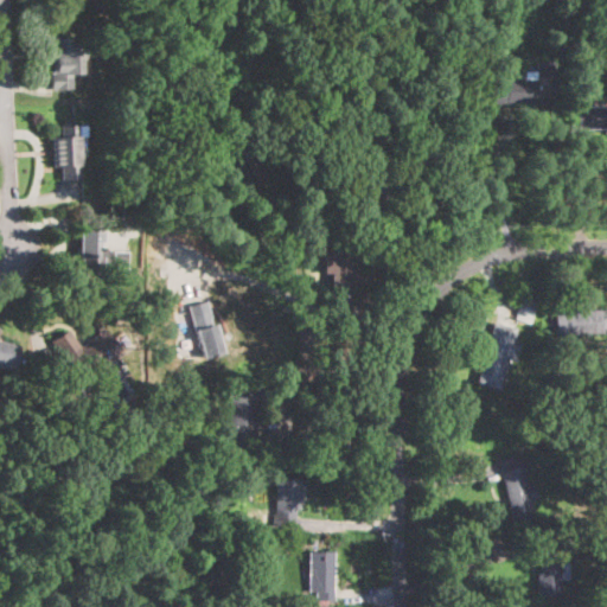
[(466,19),(461,0),(478,0),(481,14),(466,19)]
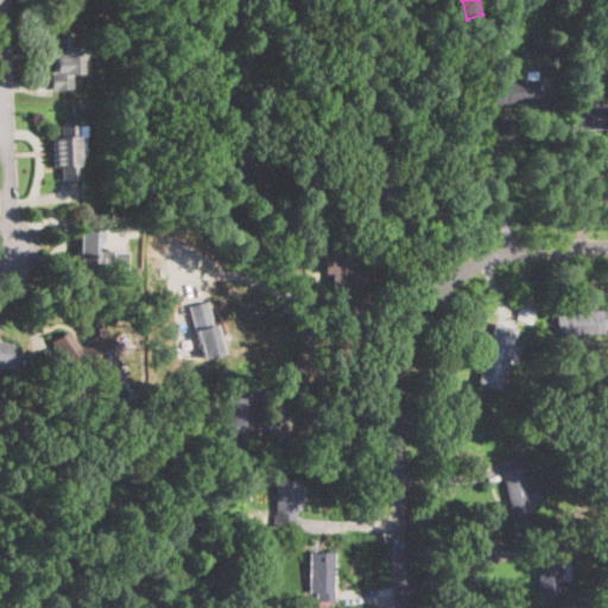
[(75,37),(75,46),(82,46),(82,59),(77,59),(78,73),(69,74),(70,88),(51,89),(50,73),(54,73),(51,38),(75,37)]
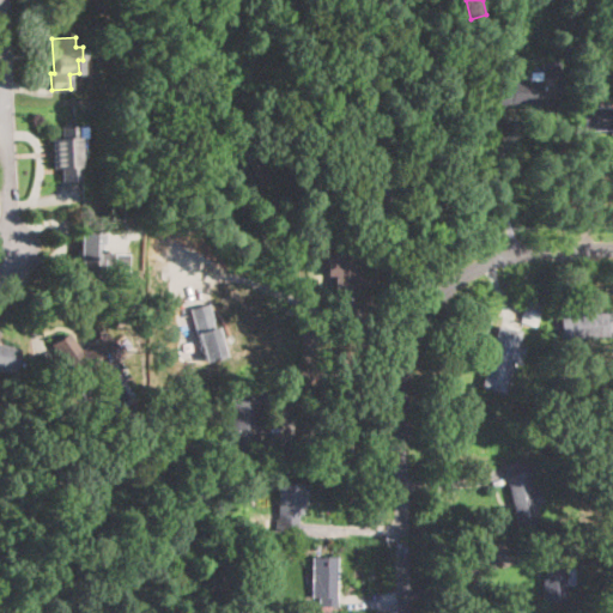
[(503,104),(496,104),(496,79),(529,79),(529,73),(539,73),(539,61),(558,61),(558,104),(503,104)]
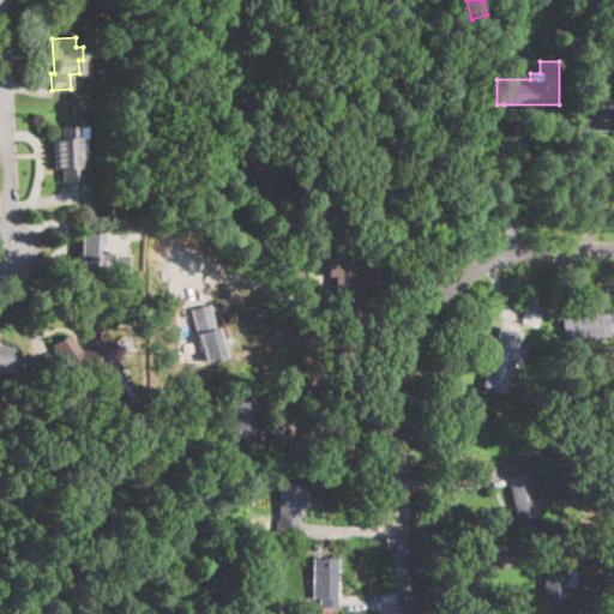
[(613,107),(613,131),(583,131),(583,107),(613,107)]
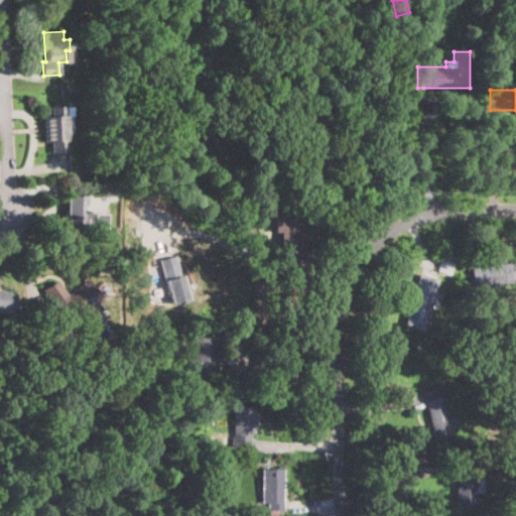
[(66,141),(66,151),(50,152),(49,141),(44,141),(43,127),(43,115),(50,115),(49,107),(63,106),(66,141)]
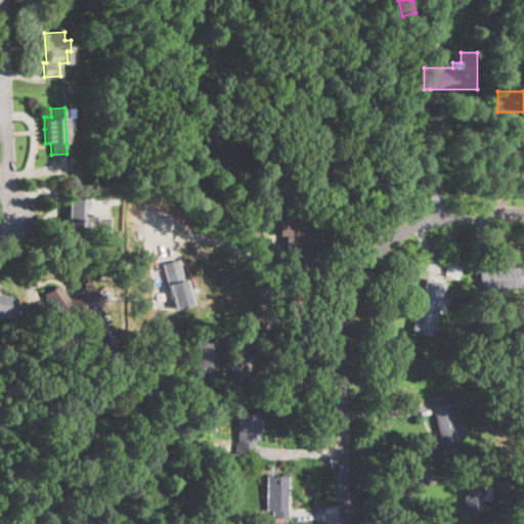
[(110,217),(110,235),(94,235),(94,239),(85,239),(85,235),(70,234),(71,224),(67,224),(68,200),(86,200),(85,216),(110,217)]
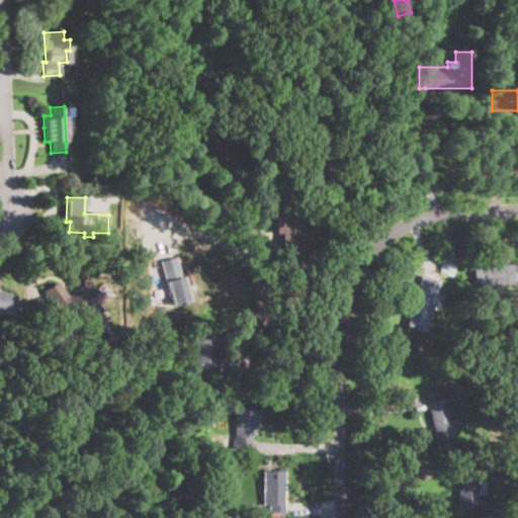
[(300,206),(300,230),(306,230),(306,247),(282,247),(282,217),(282,206),(300,206)]
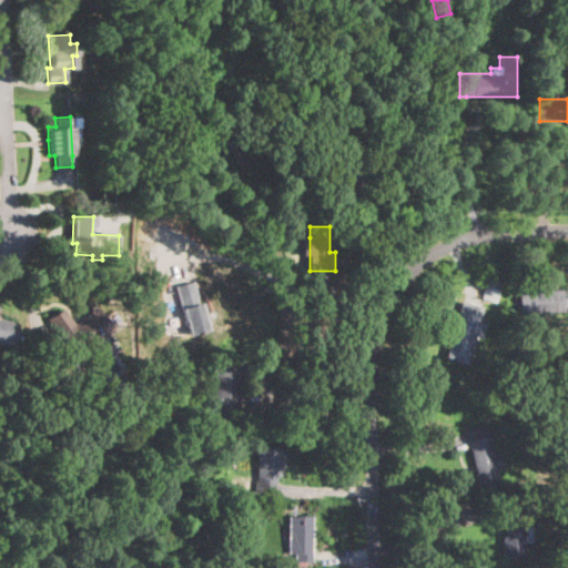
[(503,282),(497,303),(483,298),(488,279),(503,282)]
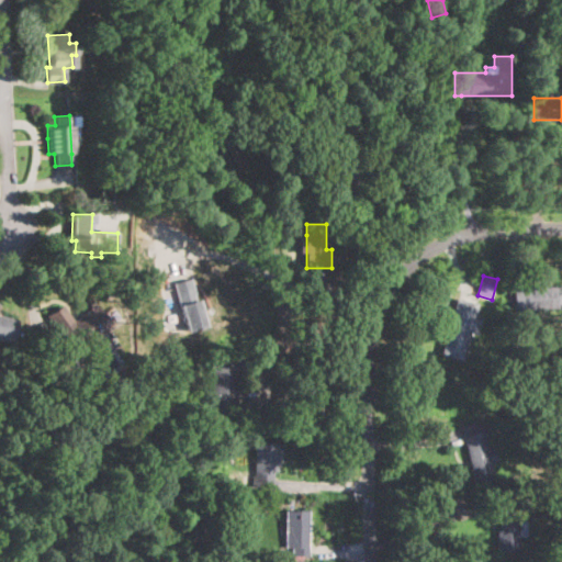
[(205,326),(188,332),(172,284),(190,279),(205,326)]
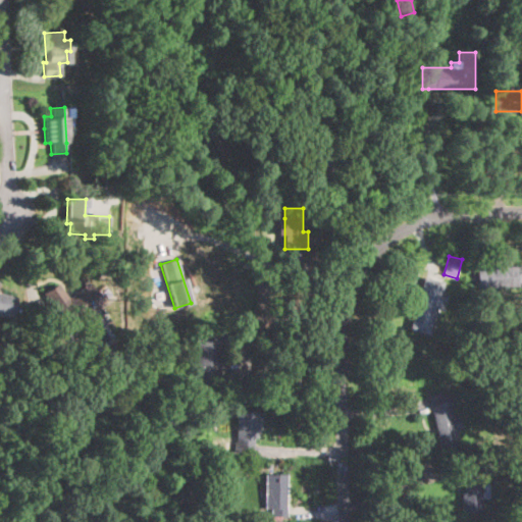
[(487,289),(477,289),(477,266),(521,265),(521,288),(487,289)]
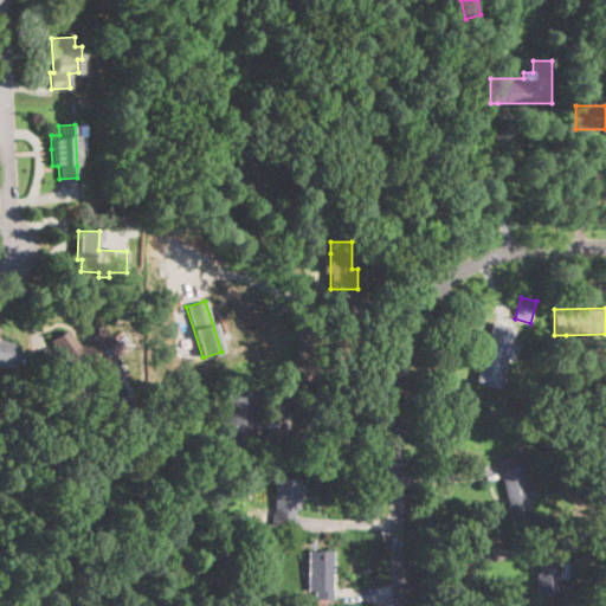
[(516,328),(513,341),(519,343),(514,361),(508,359),(500,389),(475,382),(488,335),(489,335),(492,322),(516,328)]
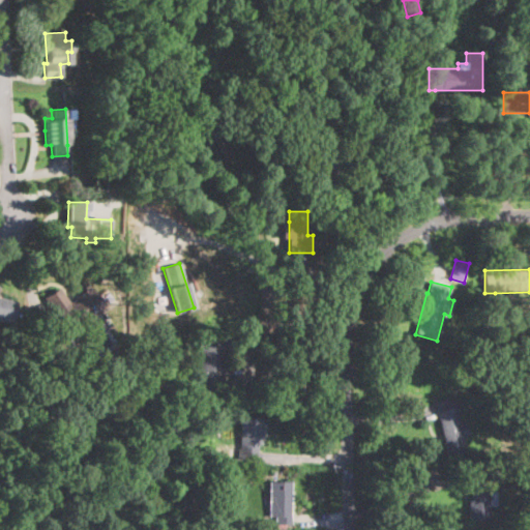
[(97,299),(104,308),(92,316),(93,318),(80,327),(77,322),(65,330),(43,298),(59,288),(69,303),(78,297),(76,295),(88,286),(97,299)]
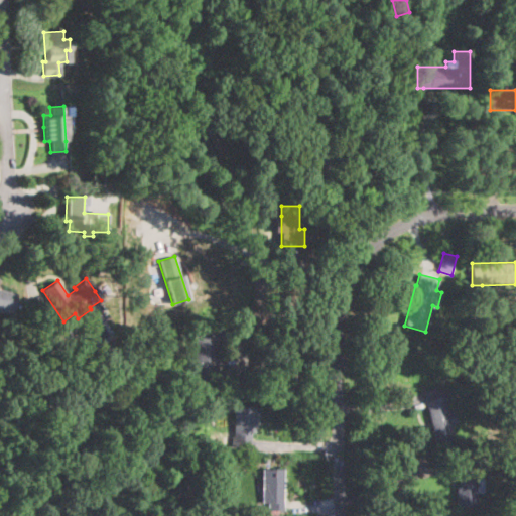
[(0,290),(13,293),(8,313),(0,311),(0,290)]
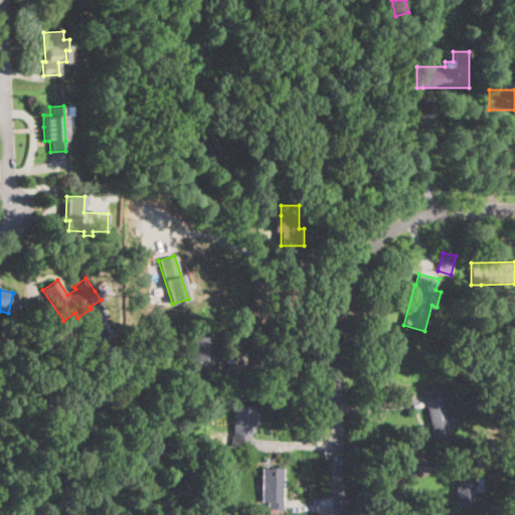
[(95,341),(112,333),(99,307),(81,316),(95,341)]
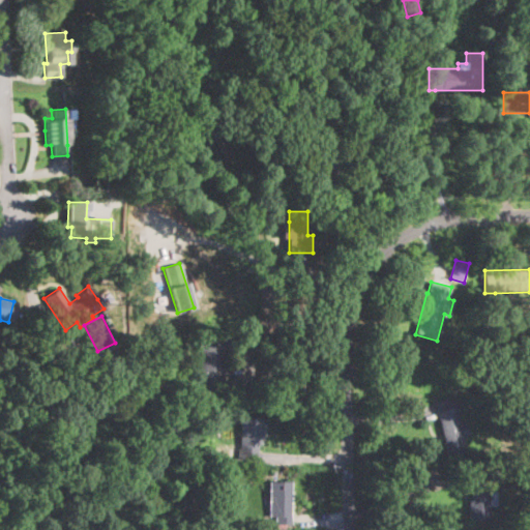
[(221,339),(221,344),(223,344),(223,394),(200,394),(201,366),(201,343),(209,343),(209,339),(221,339)]
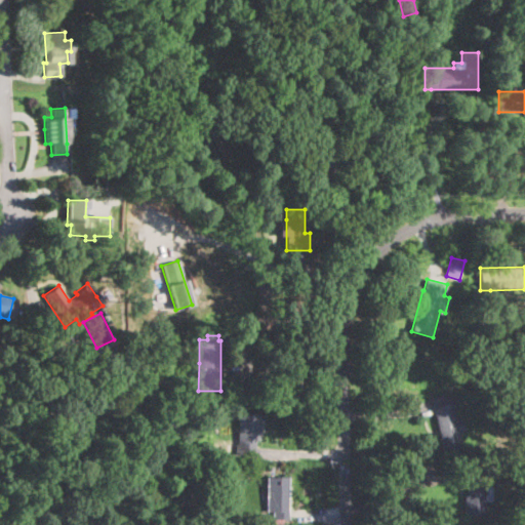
[(471,370),(463,371),(462,359),(470,359),(471,370)]
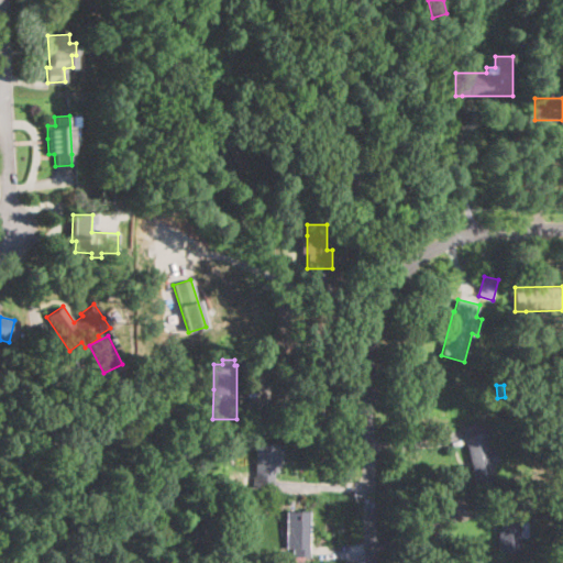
[(163,417),(157,417),(156,393),(168,392),(169,407),(163,407),(163,417)]
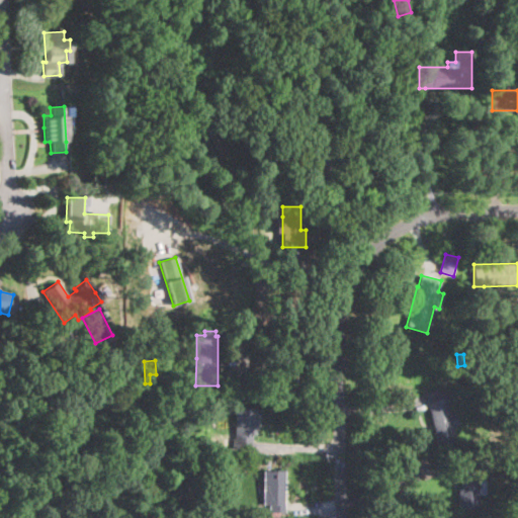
[(444,391),(450,415),(456,414),(459,425),(453,427),(456,442),(437,446),(426,395),(444,391)]
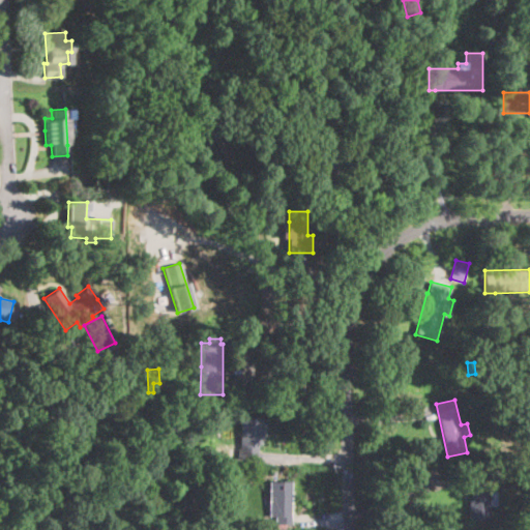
[(239,461),(237,461),(237,448),(240,448),(240,417),(263,418),(263,436),(260,436),(260,444),(257,444),(257,461),(239,461)]
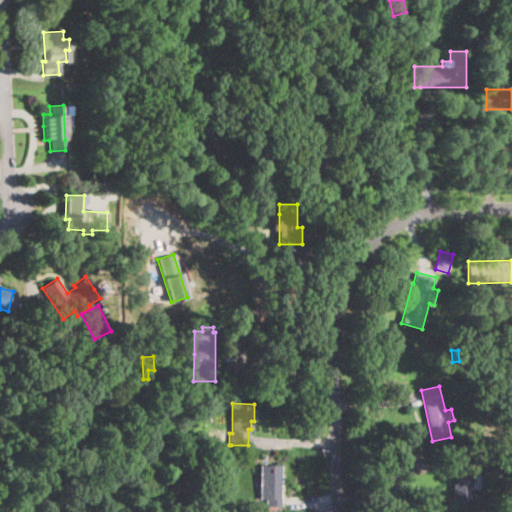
[(481,474),(481,488),(474,488),(474,502),(453,501),(453,482),(455,482),(455,460),(473,460),(473,474),(481,474)]
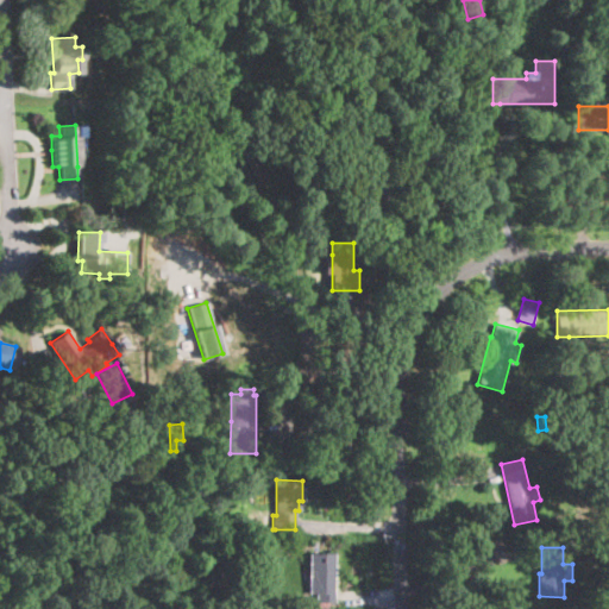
[(334,566),(334,595),(334,602),(316,602),(316,594),(309,594),(308,554),(333,553),(334,566)]
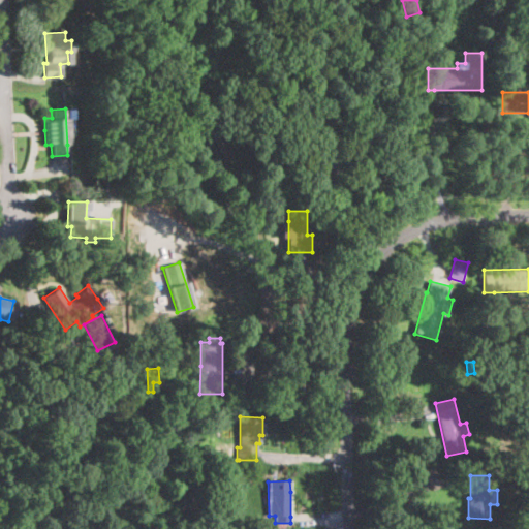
[(195,499),(191,505),(183,499),(187,493),(195,499)]
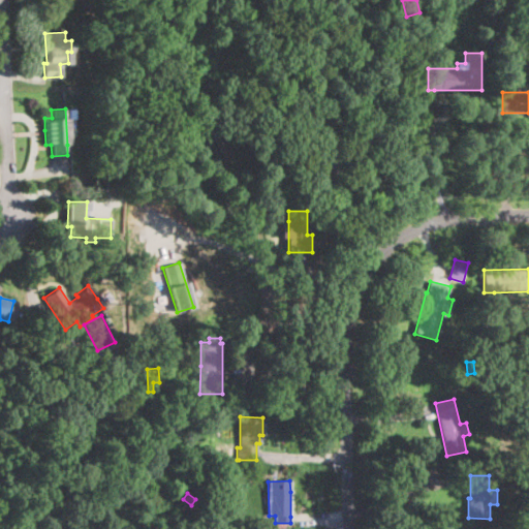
[(213,512),(210,518),(205,514),(208,509),(213,512)]
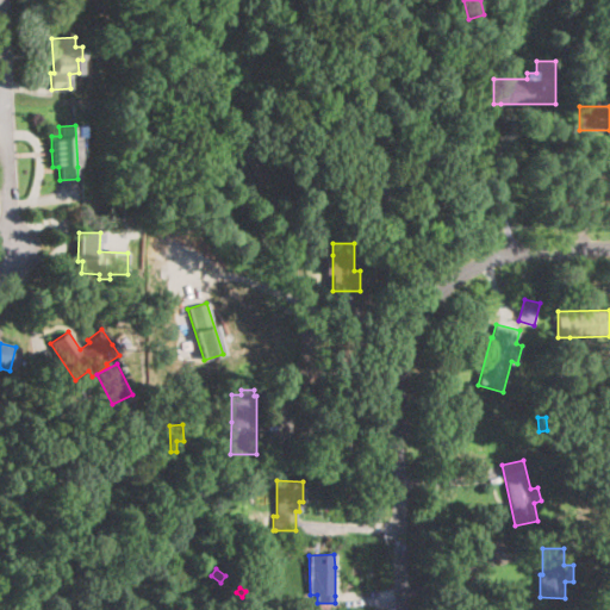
[(257,597),(254,604),(246,601),(249,593),(257,597)]
